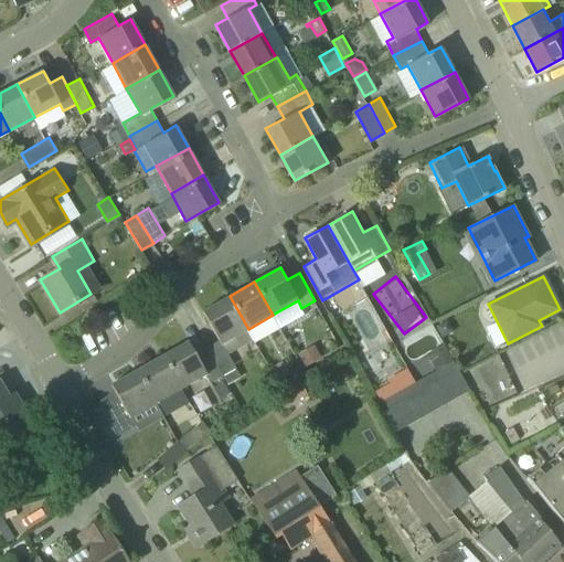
[(220,340),(209,346),(225,378),(238,370),(229,353),(254,339),(248,329),(230,296),(203,310),(220,340)]
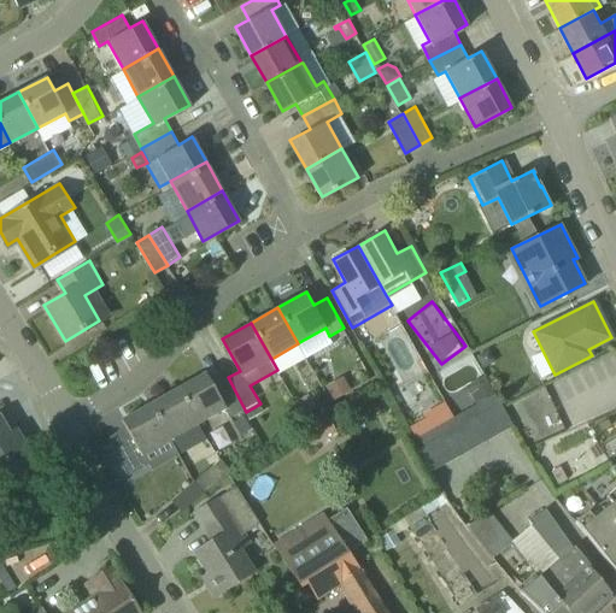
[(490,347),(476,354),(484,366),(491,363),(493,355),(490,347)]
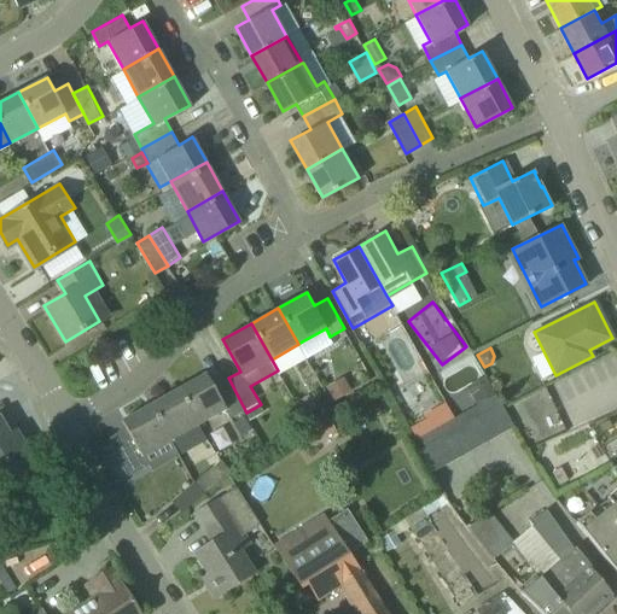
[(199,424),(226,408),(233,420),(246,413),(228,378),(214,386),(207,372),(179,387),(199,424)]
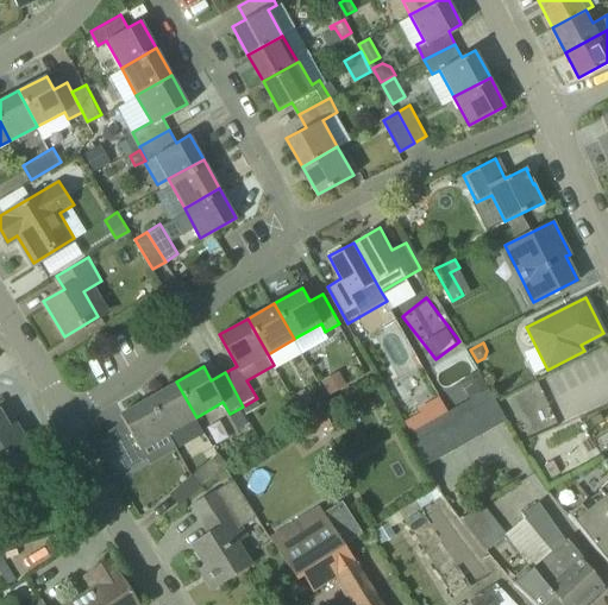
[(481,373),(462,384),(470,397),(478,392),(487,388),(488,386),(481,373)]
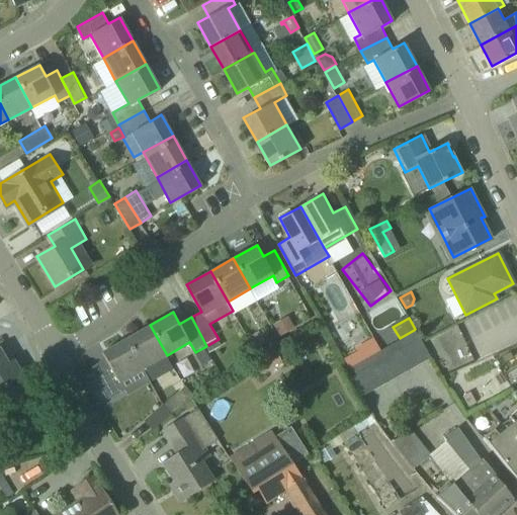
[(124,339),(142,369),(167,355),(150,325),(124,339)]
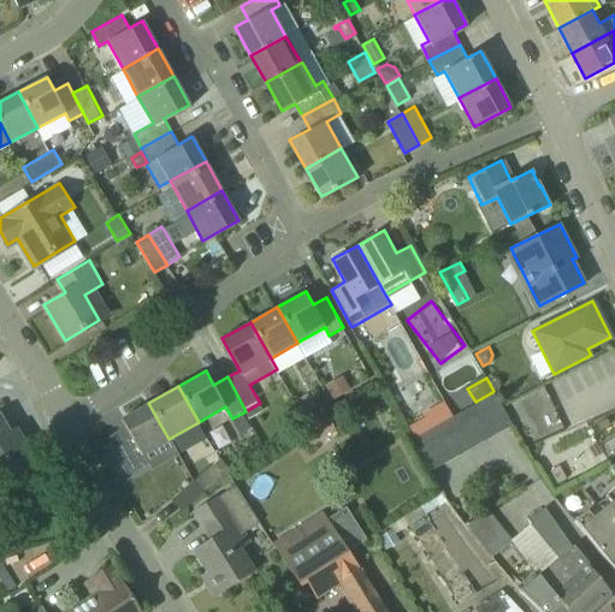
[(433,468),(512,425),(495,392),(454,415),(415,437),(433,468)]
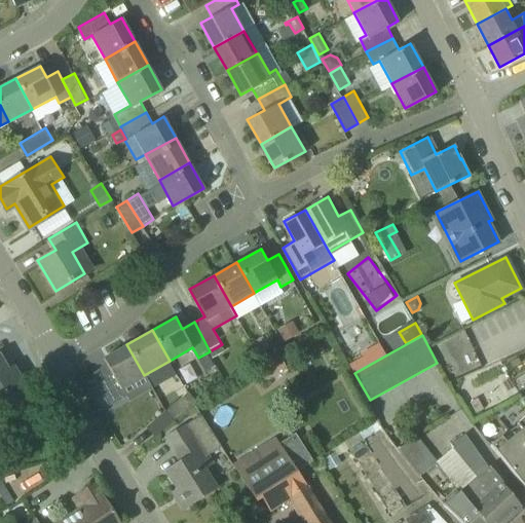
[(349,364),(354,373),(387,355),(380,341),(363,351),(365,356),(349,364)]
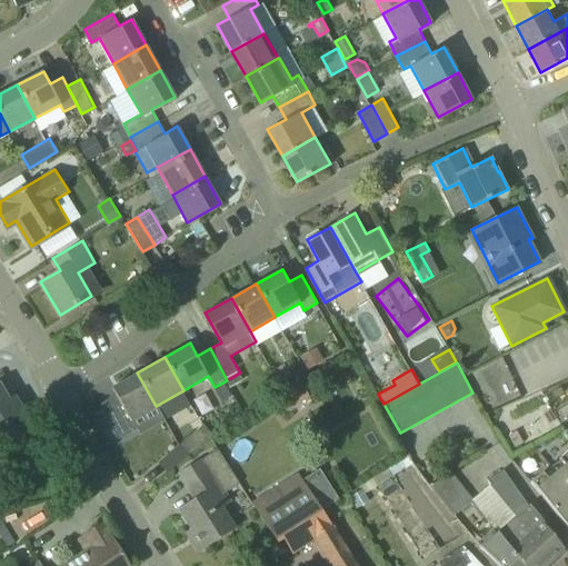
[(137,426),(133,418),(156,406),(137,373),(112,386),(120,400),(108,407),(123,434),(137,426)]
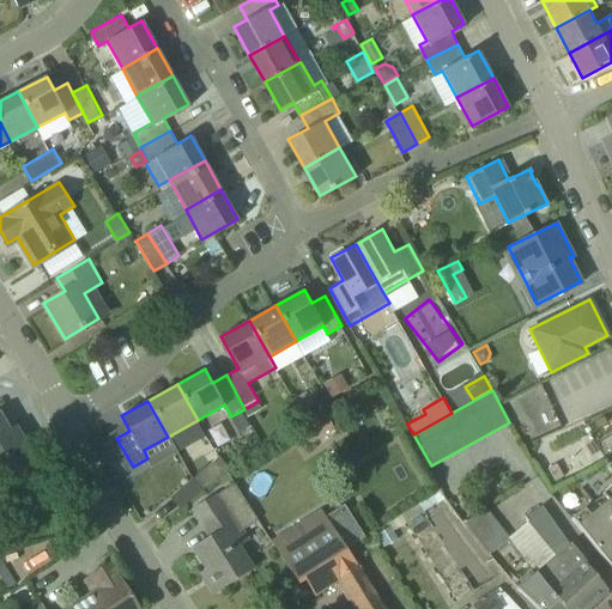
[(314,402),(301,410),(306,419),(319,410),(314,402)]
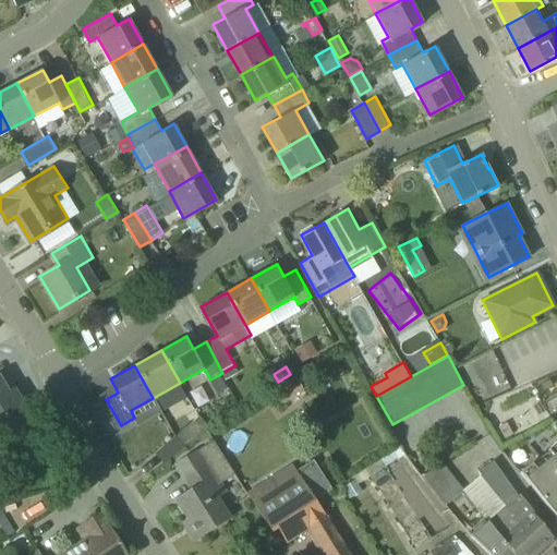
[(220,375),(212,379),(217,391),(227,386),(220,375)]
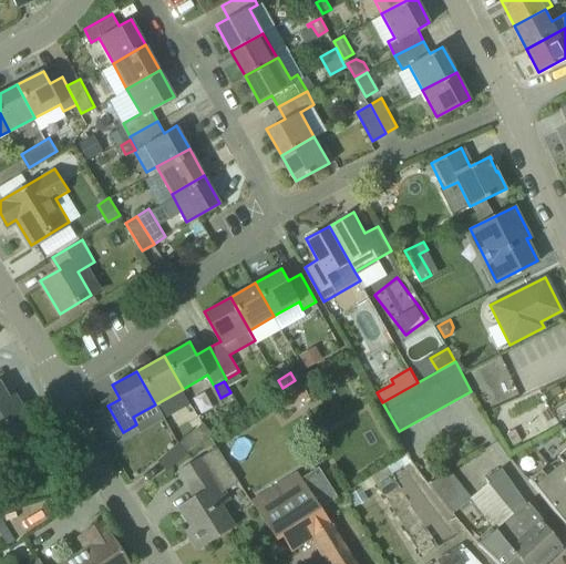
[(0,424),(24,410),(14,393),(9,397),(0,382),(0,424)]
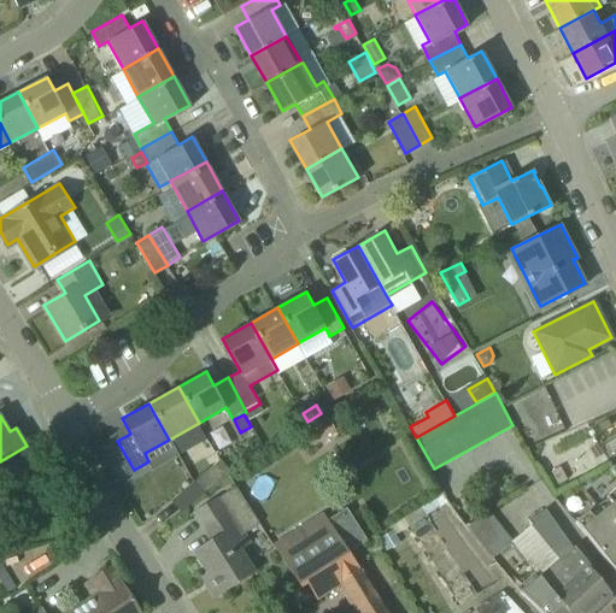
[(221,457),(194,481),(204,490),(230,469),(221,457)]
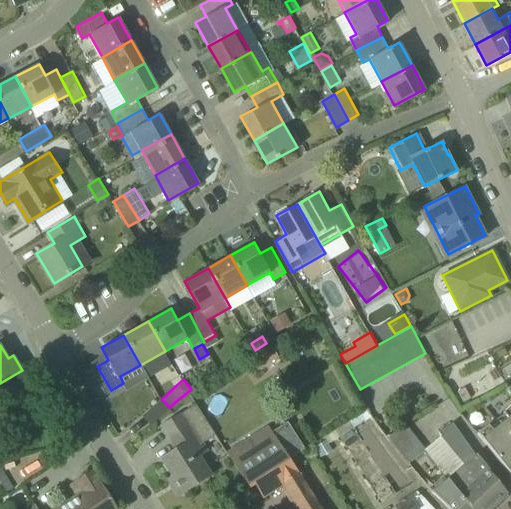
[(184,490),(213,472),(201,453),(209,448),(204,441),(216,433),(196,402),(162,424),(177,447),(163,456),(184,490)]
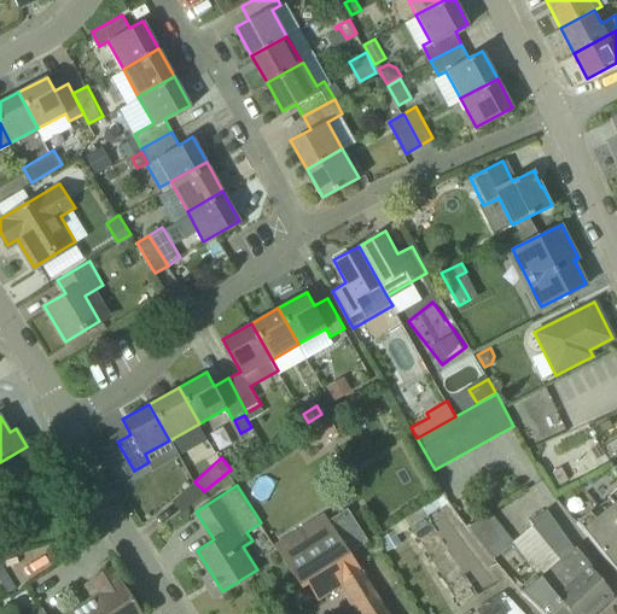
[(616,485),(587,509),(575,520),(616,572),(616,485)]
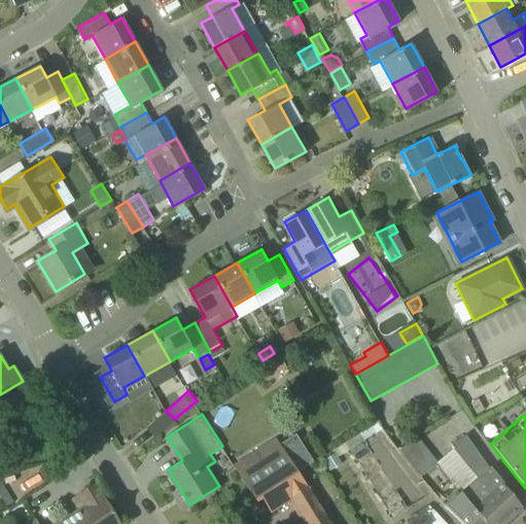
[(500,523),(522,505),(513,495),(503,484),(504,483),(464,433),(452,442),(456,447),(439,461),(437,462),(439,463),(461,491),(445,504),(465,523),(500,523)]
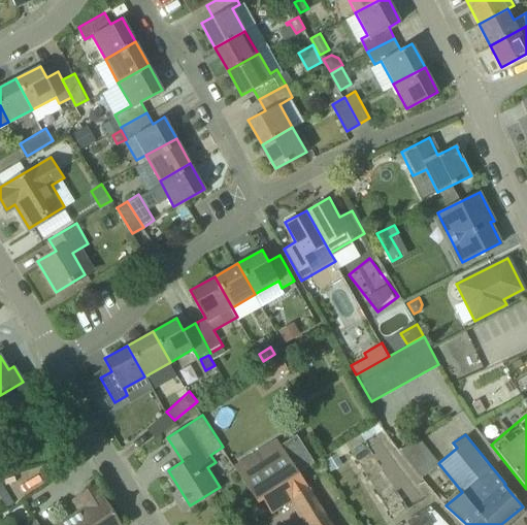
[(272,510),(292,496),(308,487),(277,437),(234,465),(254,496),(261,492),(272,510)]
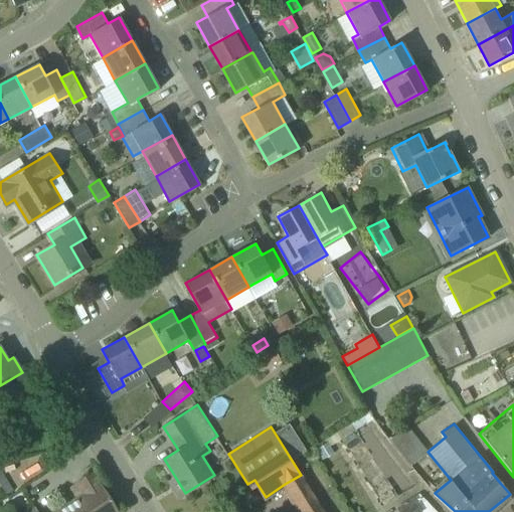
[(429,451),(409,427),(390,438),(411,466),(429,453),(427,452),(429,451)]
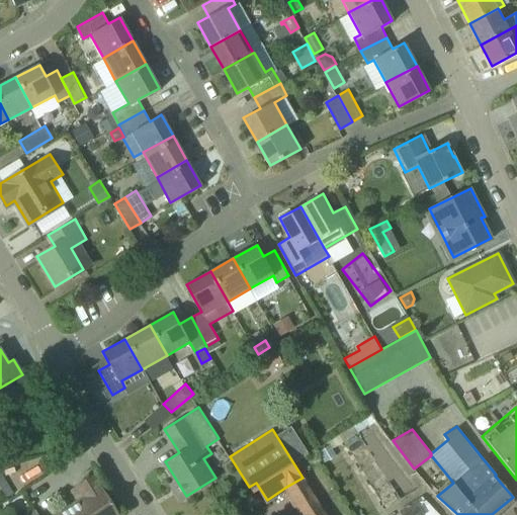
[(326,460),(336,454),(330,443),(320,450),(326,460)]
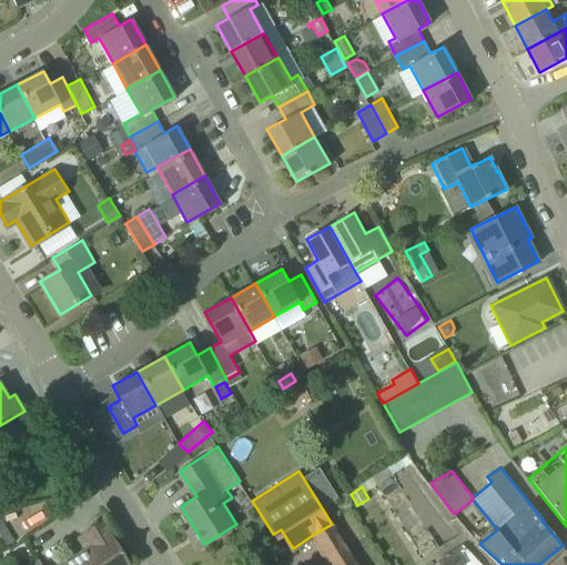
[(417,554),(434,547),(421,514),(404,522),(417,554)]
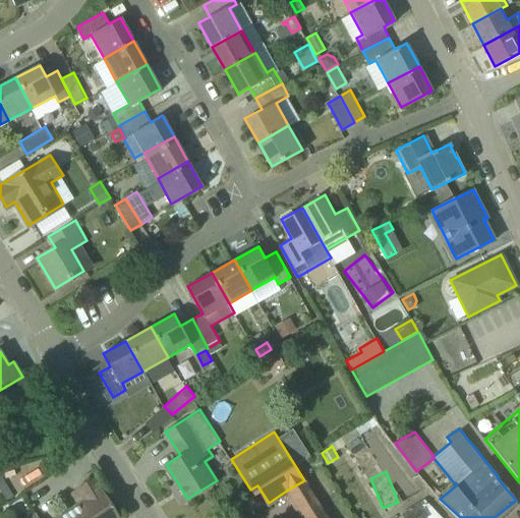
[(119,517),(94,476),(69,492),(76,504),(53,517),(119,517)]
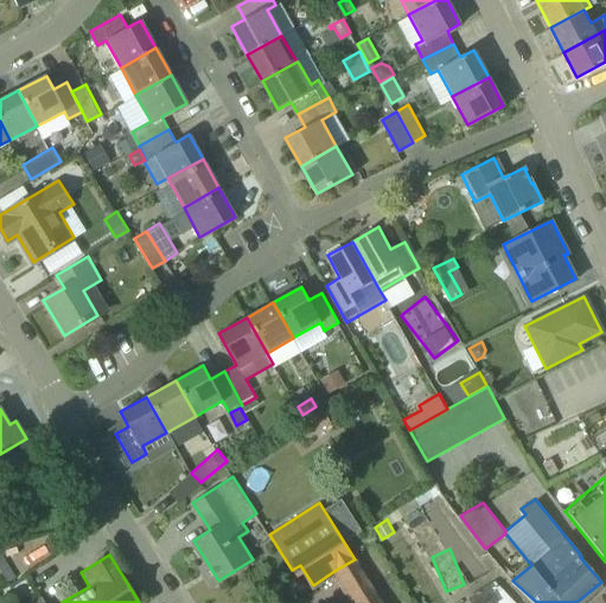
[(356,602),(384,602),(371,581),(351,594),(356,602)]
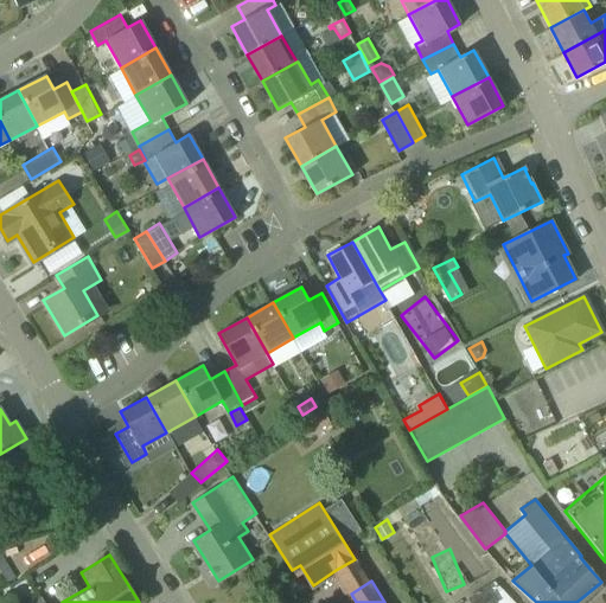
[(488,602),(492,602),(502,597),(491,581),(479,589),(488,602)]
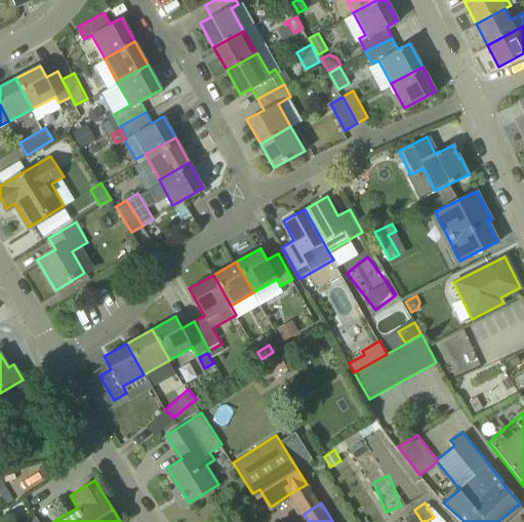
[(421,521),(414,510),(404,516),(407,521),(421,521)]
